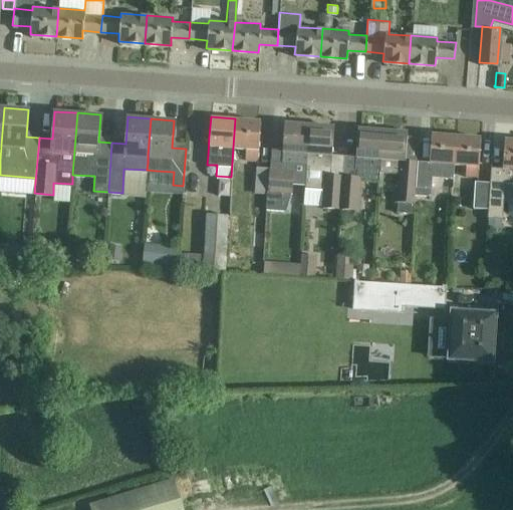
[(235,118),(233,147),(245,148),(245,158),(257,159),(260,120),(235,118)]
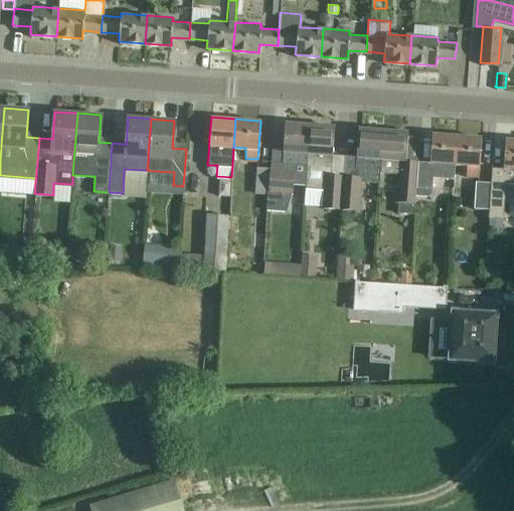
[(269,167),(268,190),(292,192),(292,183),(304,184),(304,188),(305,188),(309,124),(285,123),(283,143),(283,147),(271,146),(270,154),(269,167)]
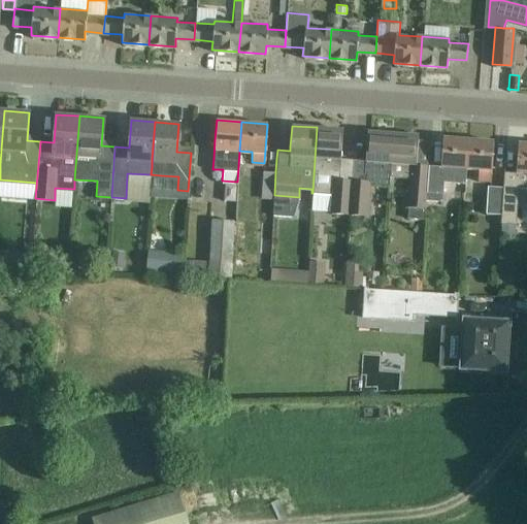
[(317,127),(313,193),(330,194),(329,213),(348,215),(351,178),(339,177),(339,169),(342,129),(317,127)]
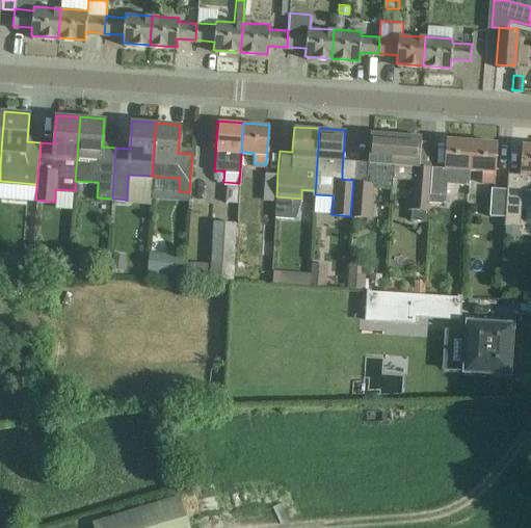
[(370,173),(370,181),(372,182),(392,183),(392,174),(394,148),(395,134),(370,132),(368,153),(367,173),(370,173)]
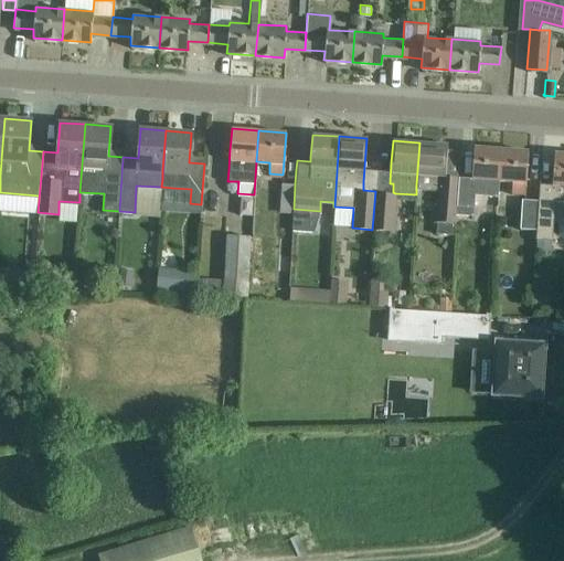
[(455,212),(458,176),(458,175),(459,165),(446,163),(447,145),(419,143),(416,184),(437,187),(435,221),(436,221),(436,231),(453,232),(455,212)]
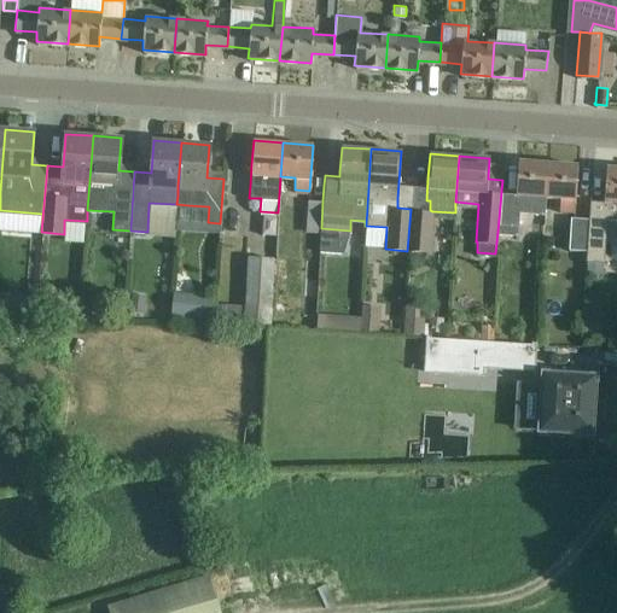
[(501,192),(498,232),(517,233),(518,211),(543,212),(545,197),(547,162),(518,161),(516,193),(501,192)]
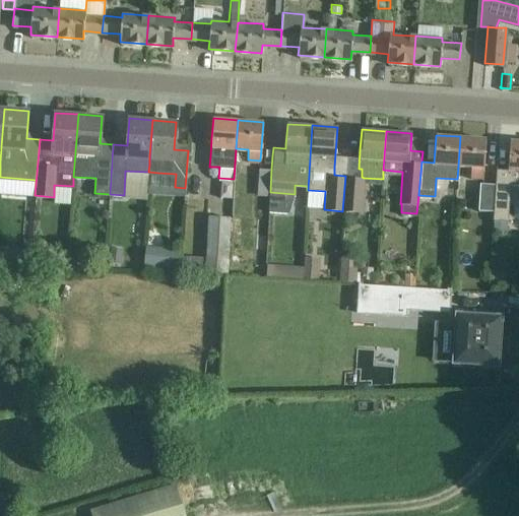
[(485,138),(460,136),(458,166),(471,167),(470,177),(482,177),(485,138)]
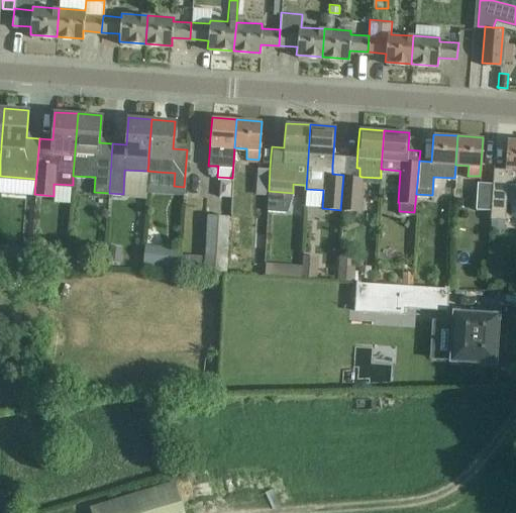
[(493,167),(492,182),(489,218),(490,218),(490,226),(504,227),(507,183),(515,183),(515,139),(507,139),(505,168),(493,167)]
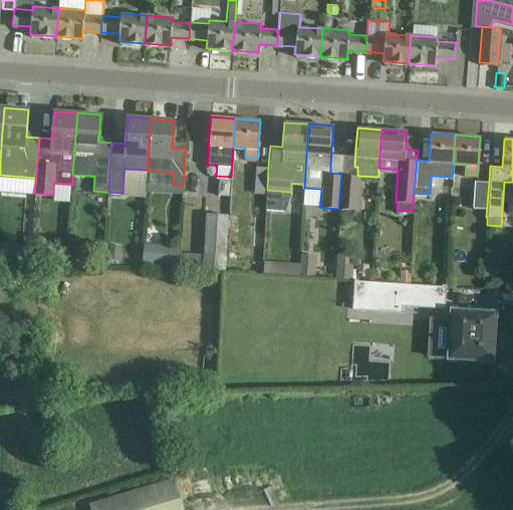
[(267,193),(268,167),(256,166),(255,192),(267,193)]
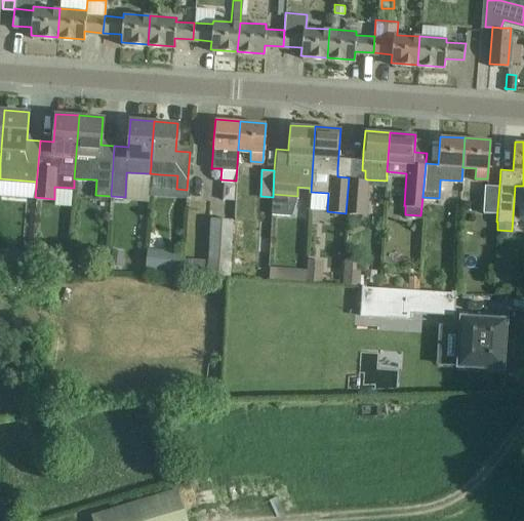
[(367,179),(349,177),(346,213),(365,214),(367,179)]
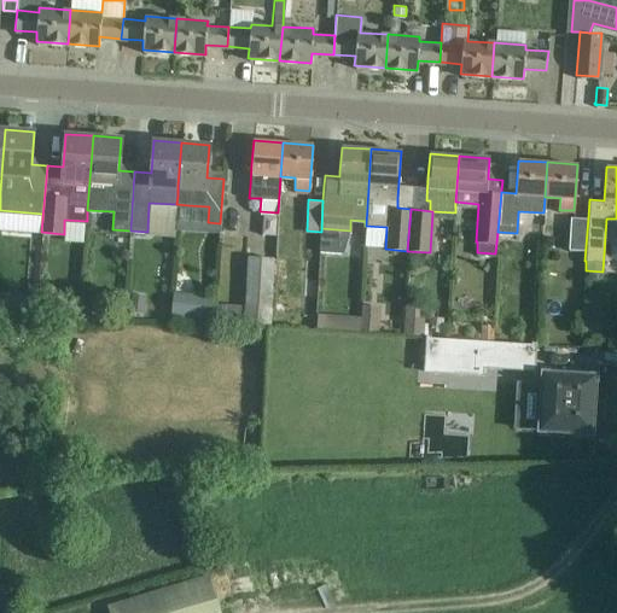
[(585,261),(588,217),(570,216),(569,232),(568,247),(585,249),(585,261)]
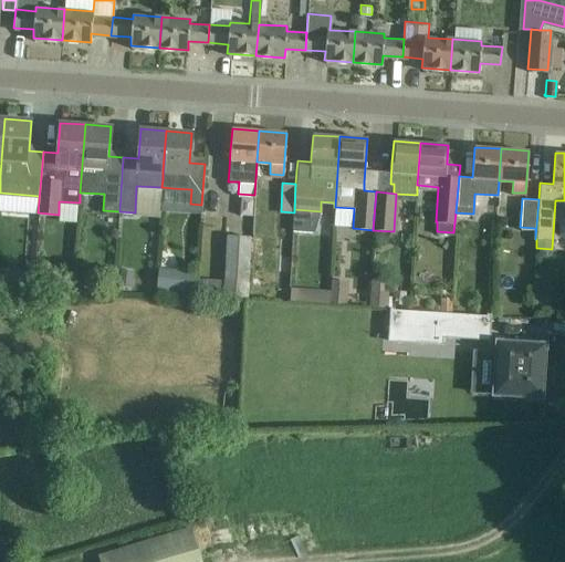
[(250,236),(226,235),(222,294),(247,295),(250,236)]
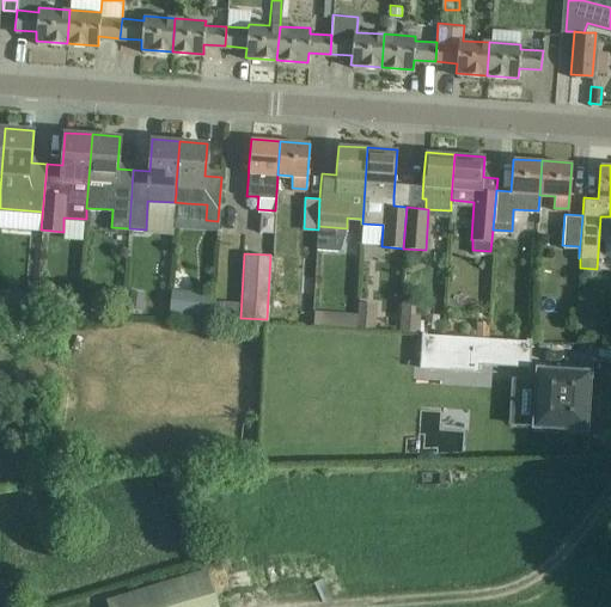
[(299,289),(312,290),(315,255),(301,255),(299,289)]
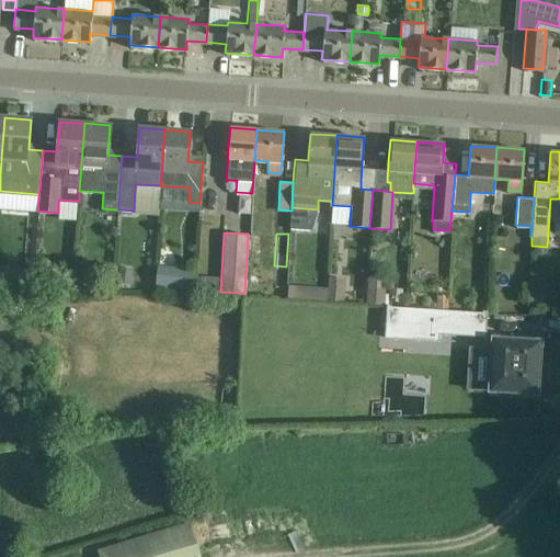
[(37,265),(36,280),(45,280),(46,265),(37,265)]
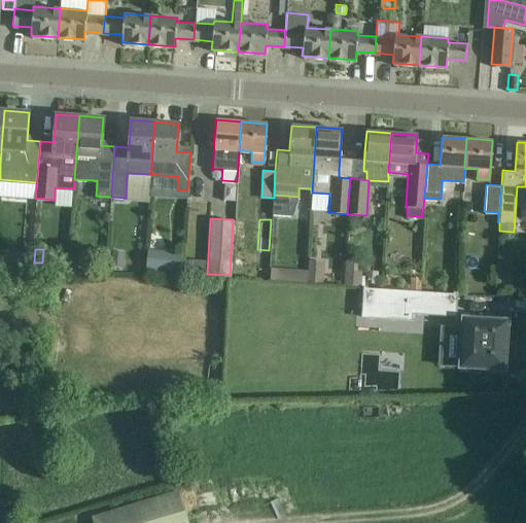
[(175,270),(177,253),(151,250),(149,267),(175,270)]
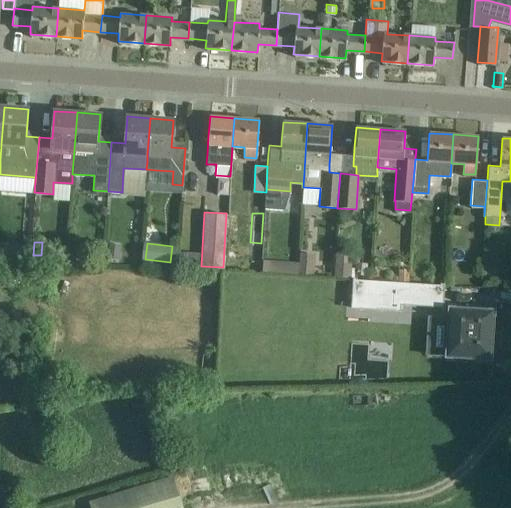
[(107,257),(119,258),(120,249),(108,247),(107,257)]
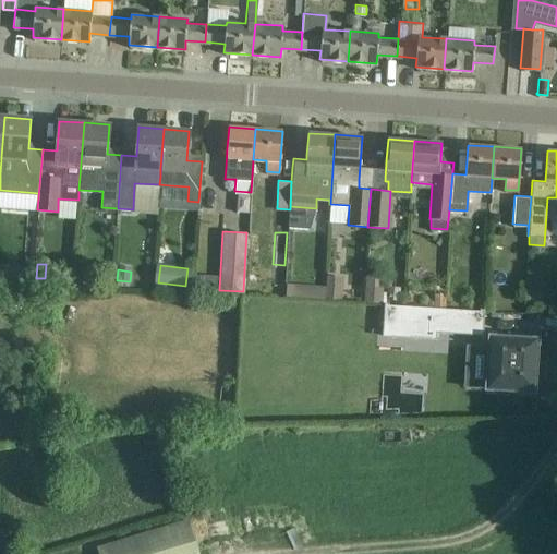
[(326,274),(325,298),(341,299),(342,275),(326,274)]
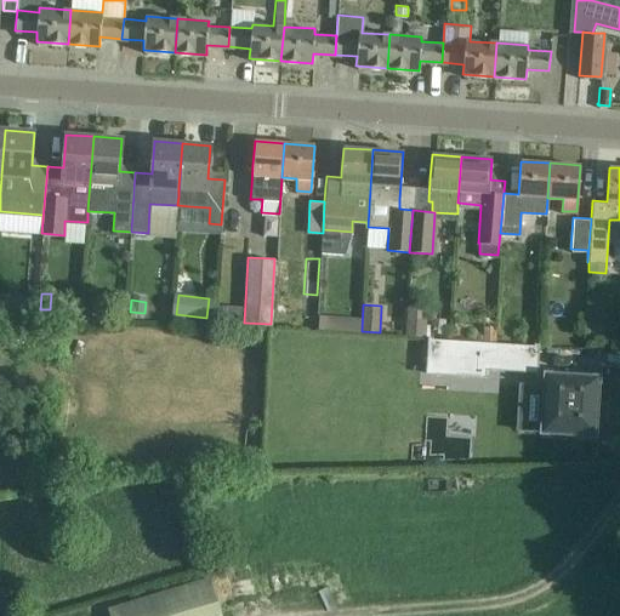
[(426,313),(405,312),(404,334),(425,335),(426,313)]
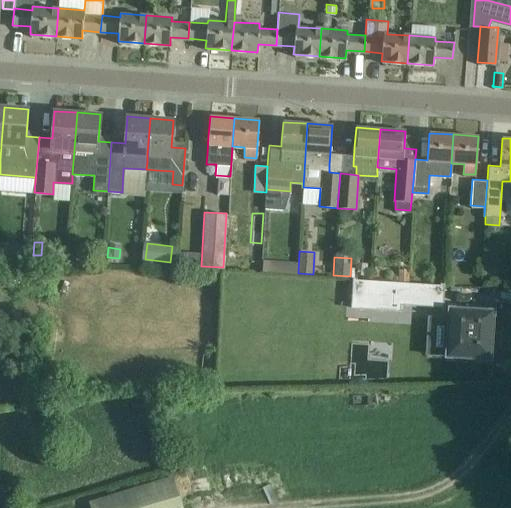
[(398,268),(397,281),(408,282),(409,269),(398,268)]
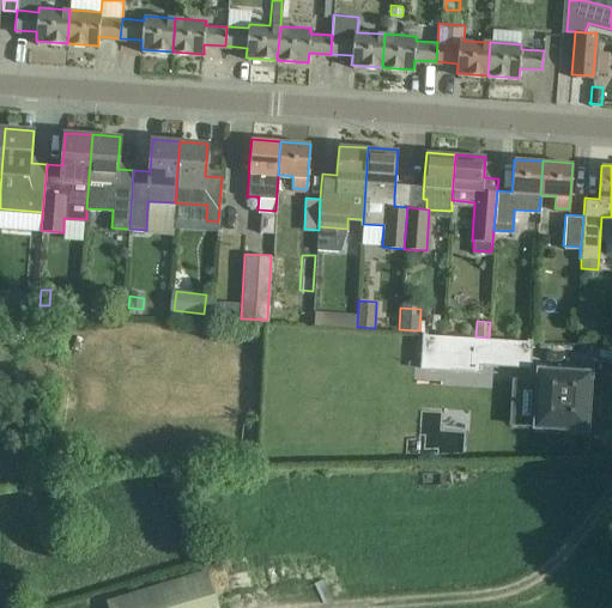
[(425,334),(423,366),(477,370),(477,369),(478,362),(528,365),(529,340),(525,340),(489,338),(476,336),(425,334)]
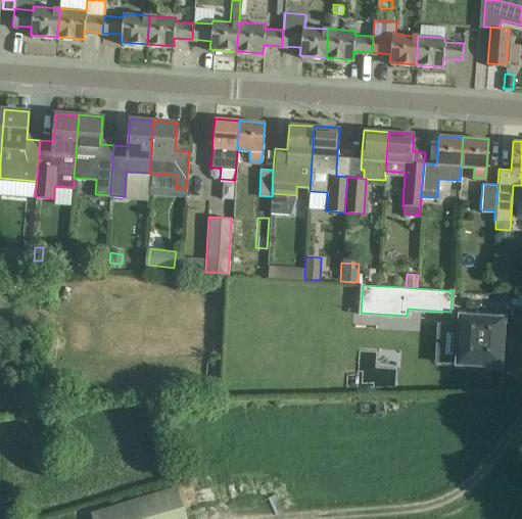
[(457,364),(459,364),(497,366),(497,367),(500,367),(501,364),(500,364),(503,322),(503,321),(503,319),(501,318),(501,319),(462,316),(460,316),(460,318),(457,361),(457,364)]
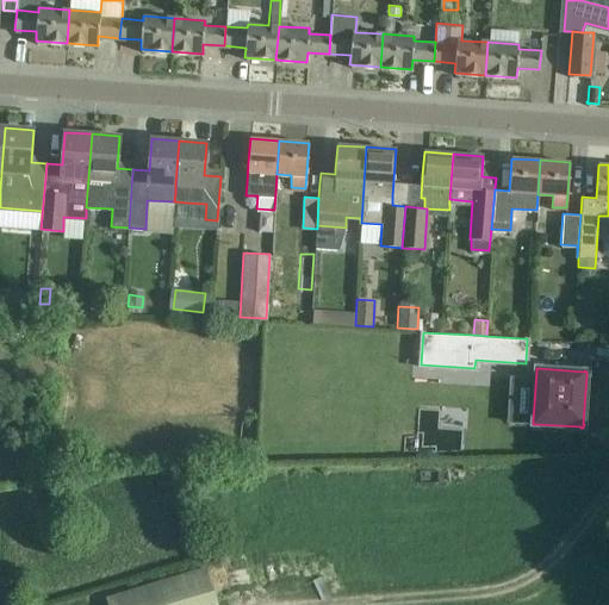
[(165,604),(206,604),(217,602),(207,571),(159,585),(165,604)]
